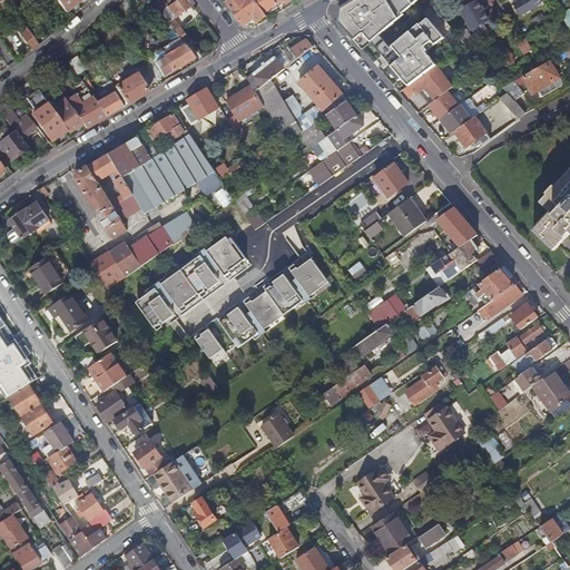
[(57,0),(66,12),(82,0),(57,0)]
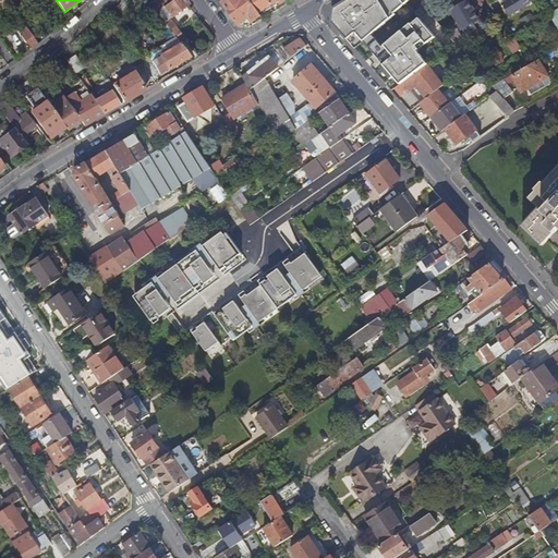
[(159,0),(160,1),(154,8),(157,11),(164,5),(171,0),(170,0),(159,0)]
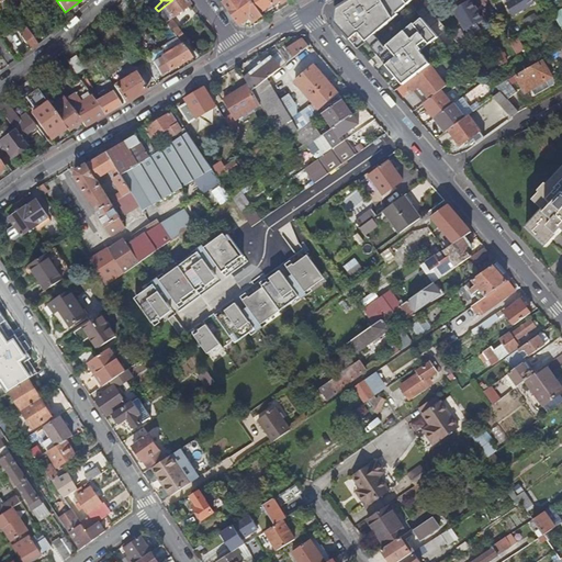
[(165,6),(158,11),(165,20),(172,31),(177,26),(170,19),(189,6),(184,0),(175,0),(166,7),(165,6)]
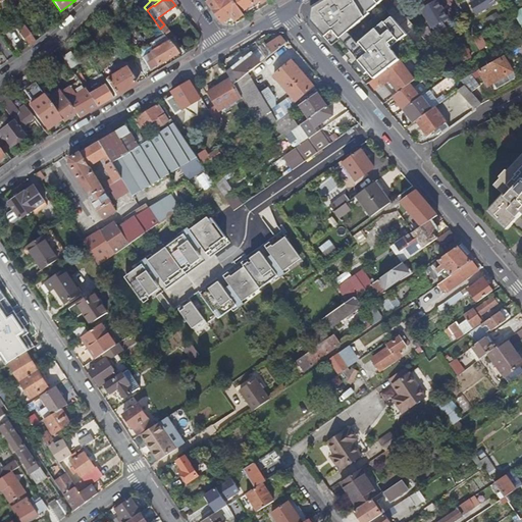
[(223,23),(233,16),(237,21),(246,15),(243,11),(235,0),(229,0),(226,3),(223,0),(212,0),(209,3),(223,23)]
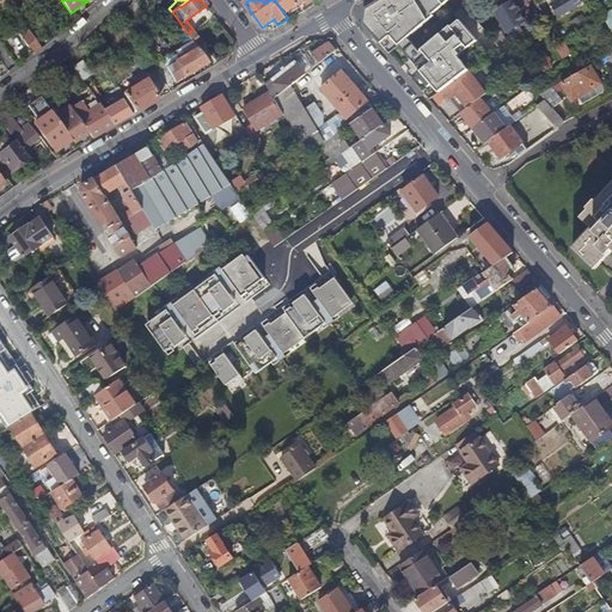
[(275,0),(285,13),(307,0),(275,0)]
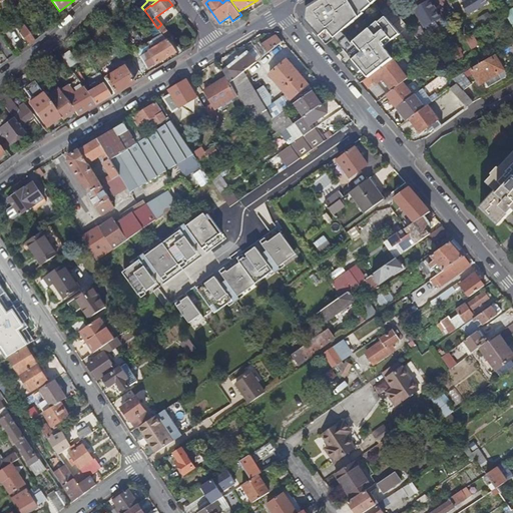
[(320,0),(308,8),(307,22),(327,45),(364,13),(363,12),(374,3),(371,0),(320,0)]
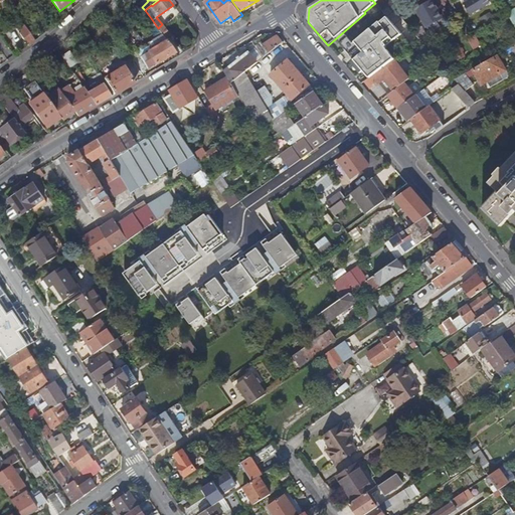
[(432,1),(431,0),(412,0),(418,9),(432,1)]
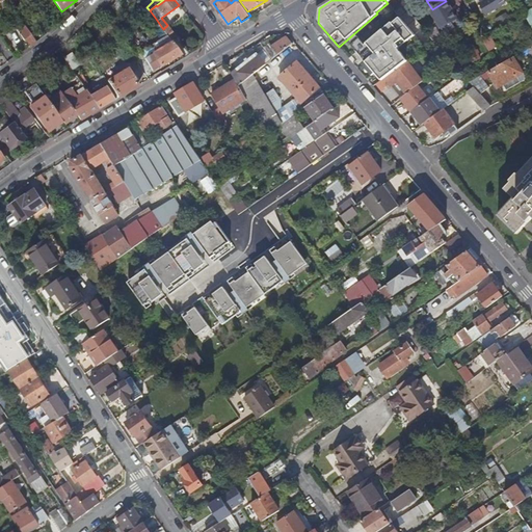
[(506,0),(485,0),(479,4),(486,15),(506,3),(505,1),(506,0)]
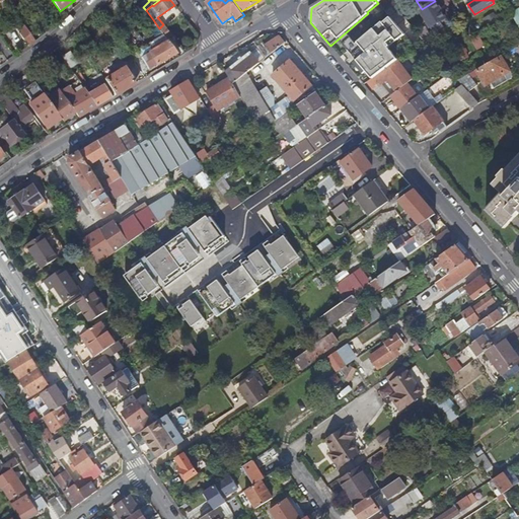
[(422,9),(420,10),(433,32),(443,26),(441,21),(446,18),(435,1),(422,9)]
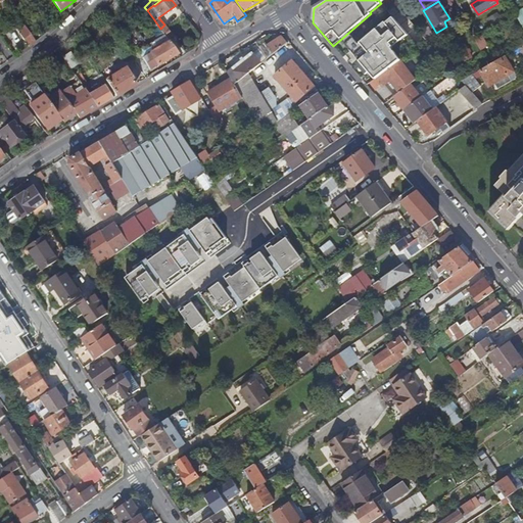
[(153,18),(147,10),(140,15),(146,22),(153,18)]
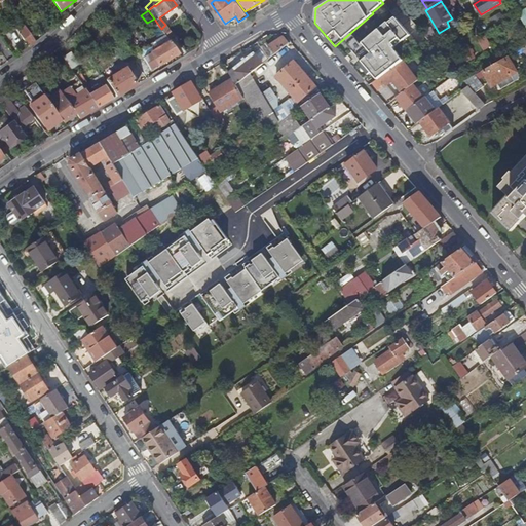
[(411,36),(395,17),(388,23),(387,22),(352,51),(377,80),(404,60),(395,48),(411,36)]
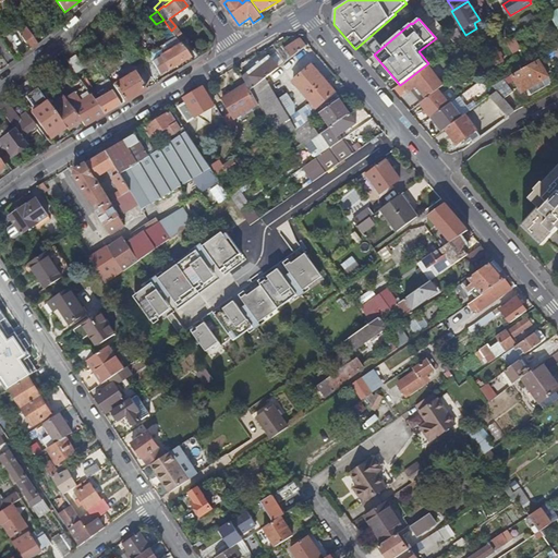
[(171,31),(181,45),(186,40),(176,26),(171,31)]
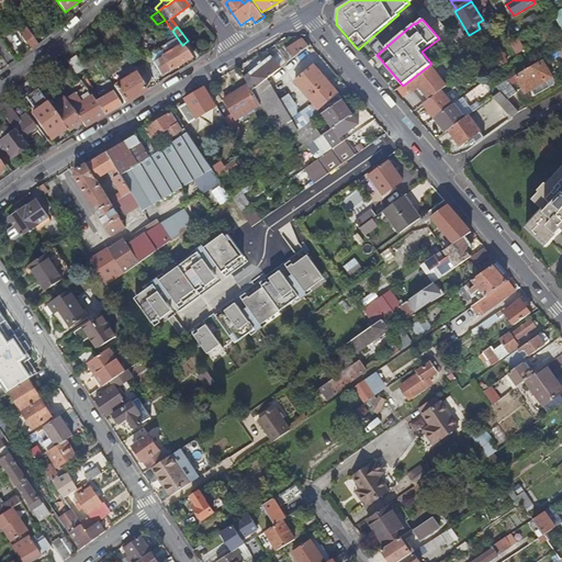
[(458,42),(468,35),(461,27),(451,34),(458,42)]
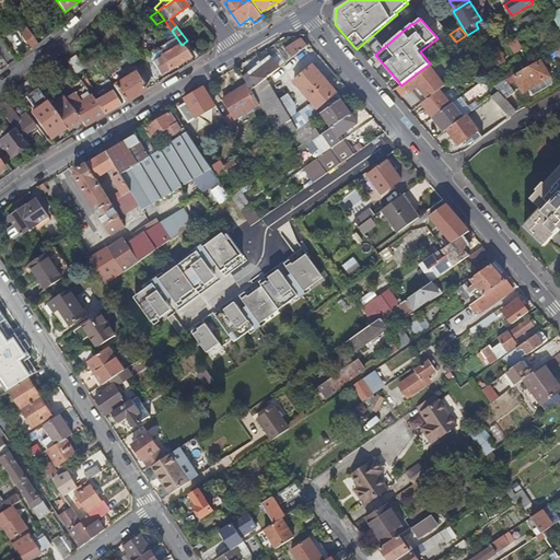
[(20,34),(31,50),(37,45),(26,30),(20,34)]
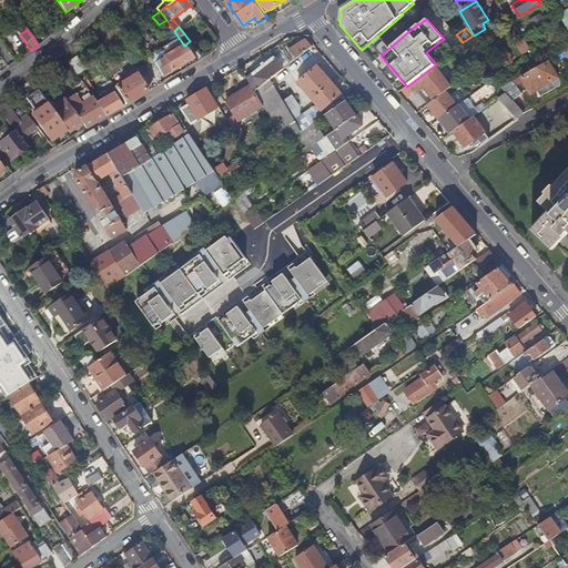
[(463,42),(469,49),(479,43),(473,36),(463,42)]
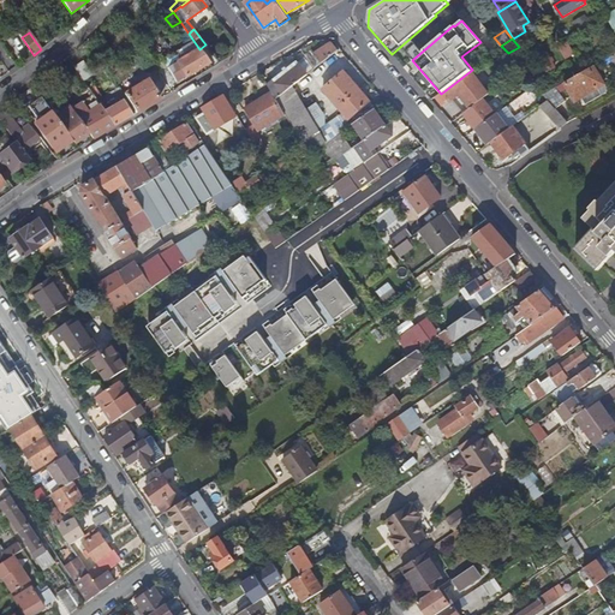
[(322,64),(338,52),(332,43),(314,55),(322,64)]
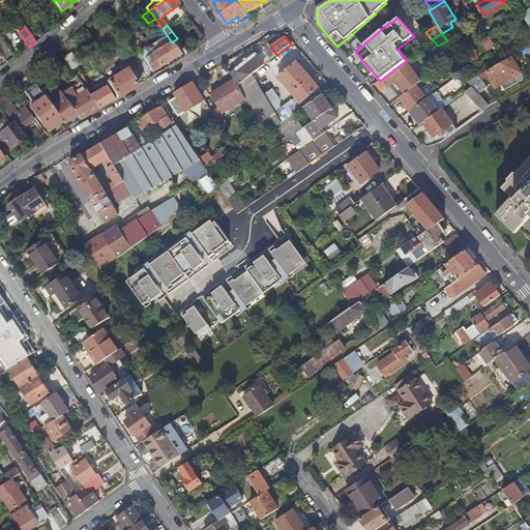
[(152,70),(180,54),(172,42),(167,46),(166,43),(163,45),(165,47),(153,54),(145,58),(152,70)]
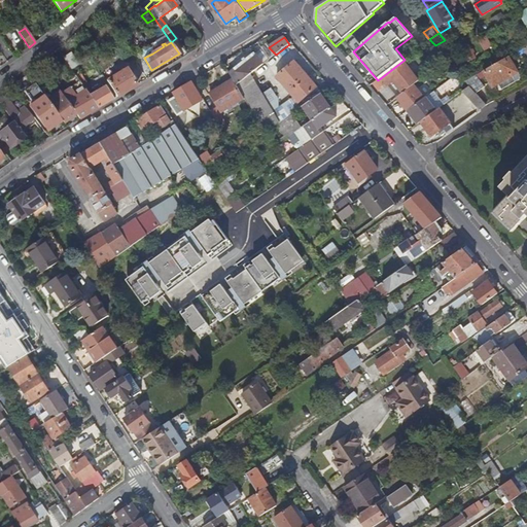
[(149,48),(152,54),(164,46),(162,44),(161,42),(149,48)]
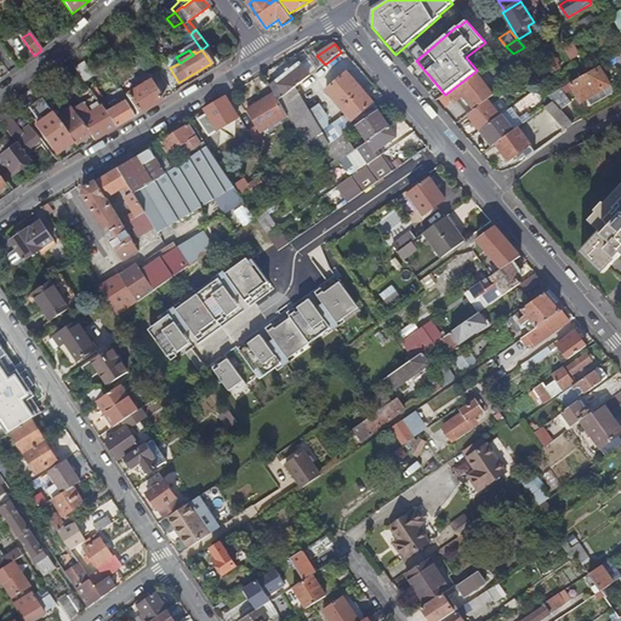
[(149,70),(155,67),(147,52),(140,56),(149,70)]
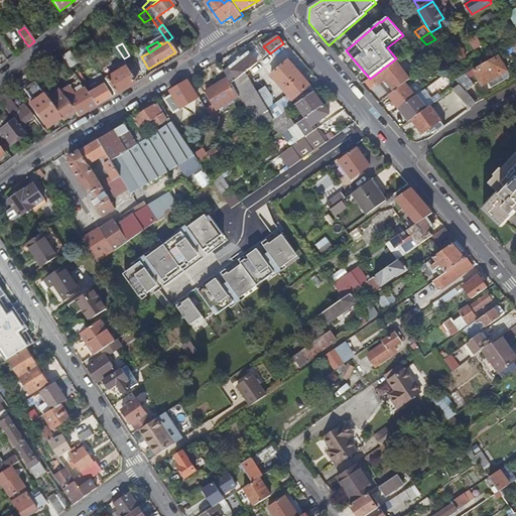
[(467,56),(459,43),(452,47),(460,60),(467,56)]
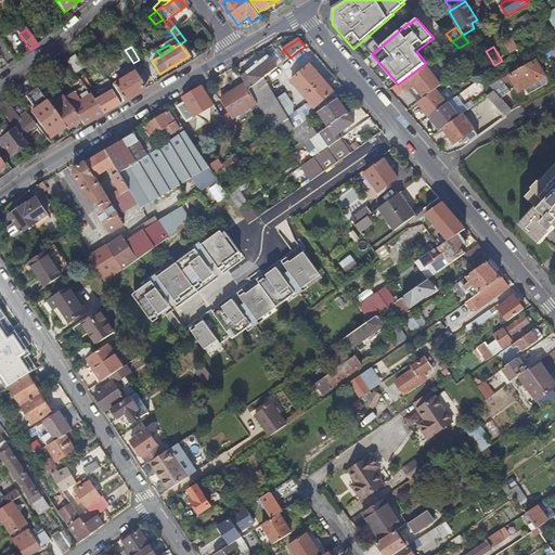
[(67,61),(76,73),(82,67),(75,55),(67,61)]
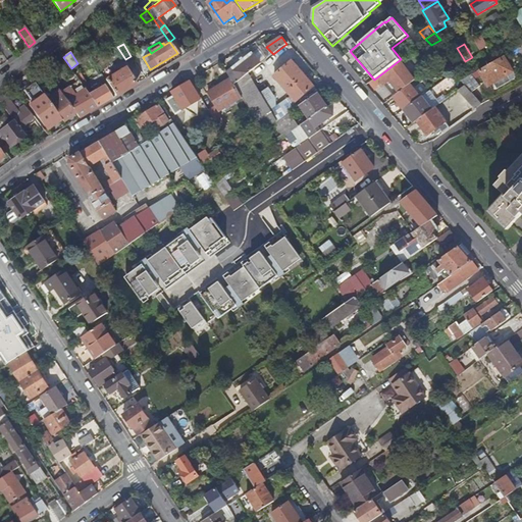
[(230,80),(233,86),(245,76),(248,74),(260,64),(254,56),(251,53),(230,68),(225,72),(230,80)]
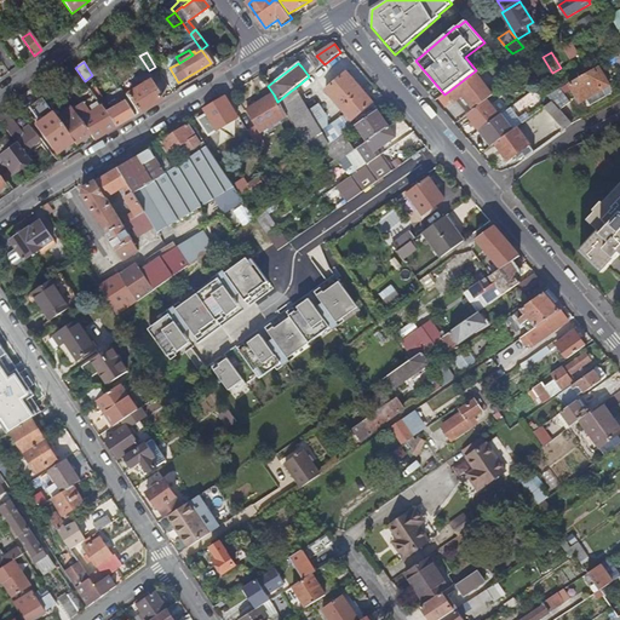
[(590,72),(579,79),(580,79),(570,85),(578,97),(577,97),(581,105),(589,101),(591,105),(607,96),(610,93),(610,85),(601,68),(591,73),(590,72)]
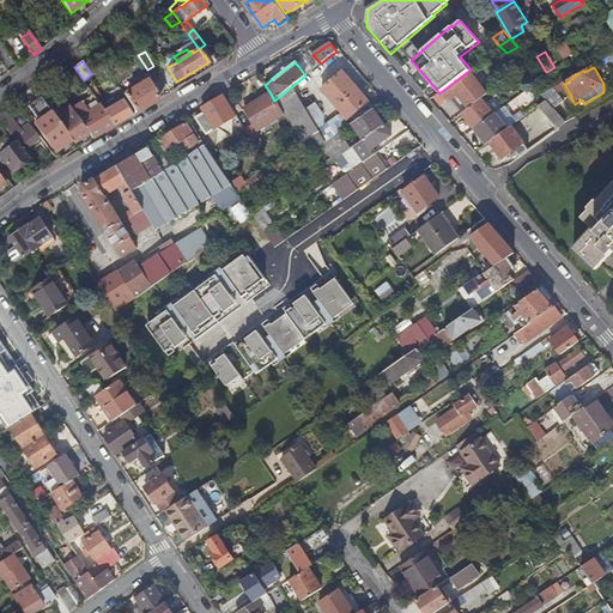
[(439,93),(434,98),(441,107),(448,102),(457,95),(469,109),(481,98),(489,93),(471,70),(439,93)]
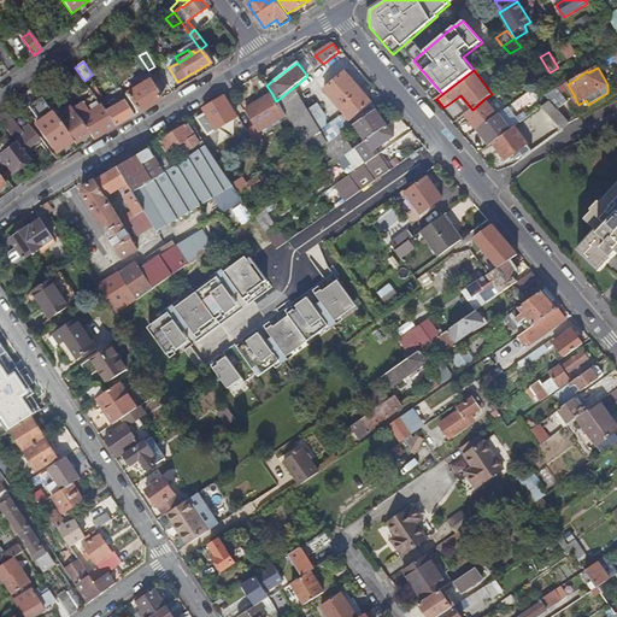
[(376,110),(376,109),(345,72),(324,90),(346,115),(354,124),(376,110)]
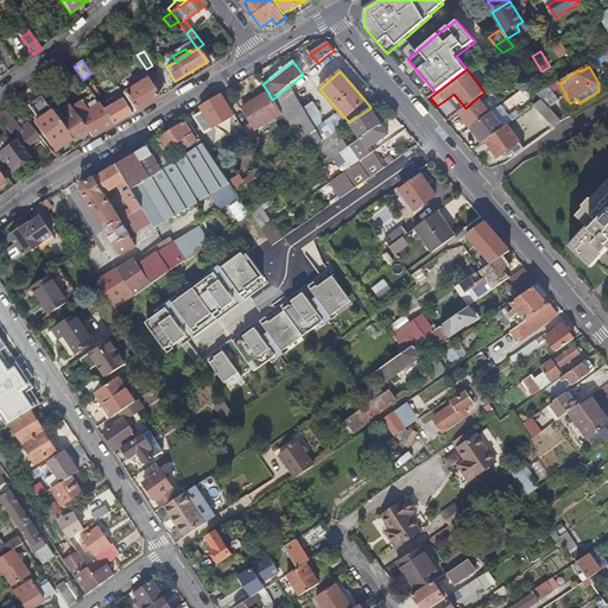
[(157,99),(146,80),(122,93),(135,112),(157,99)]
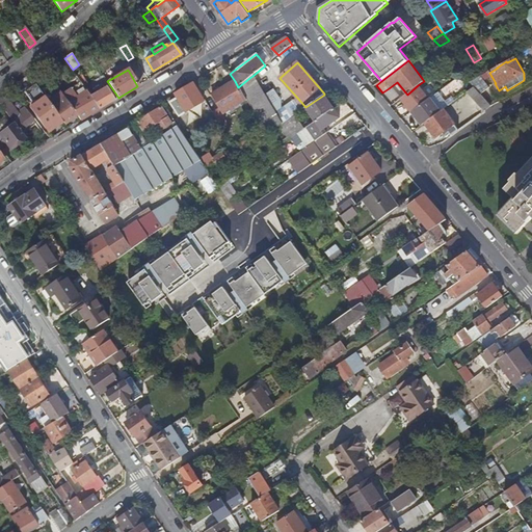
[(81,82),(84,87),(87,85),(80,73),(76,75),(81,82)]
